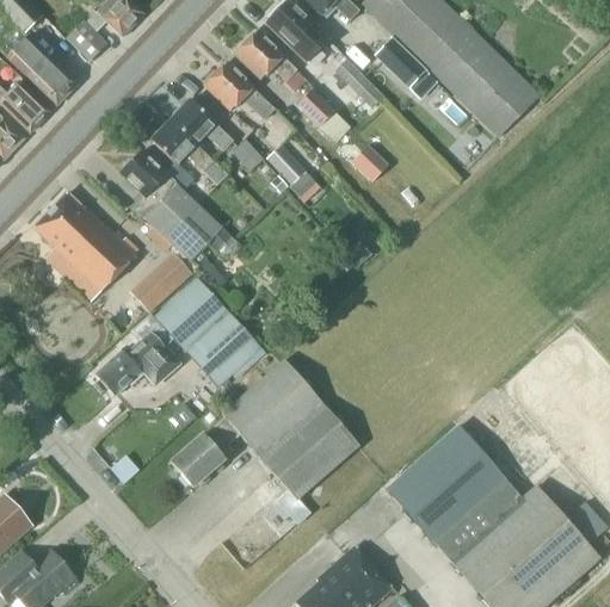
[(0,0),(0,6),(25,31),(43,13),(30,0),(0,0)]
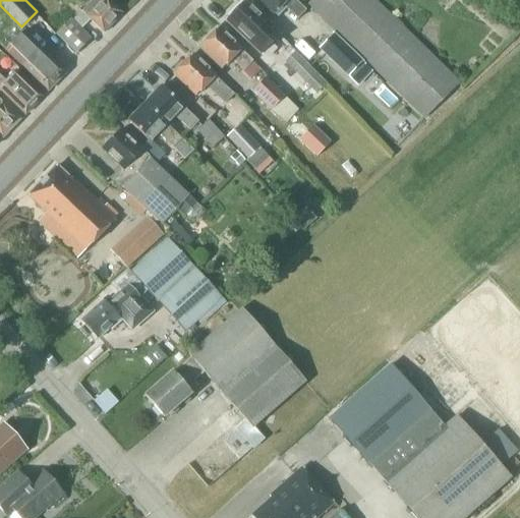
[(105,31),(123,11),(112,0),(90,0),(82,8),(73,18),(71,16),(56,31),(77,51),(92,37),(81,26),(92,17),(105,31)]
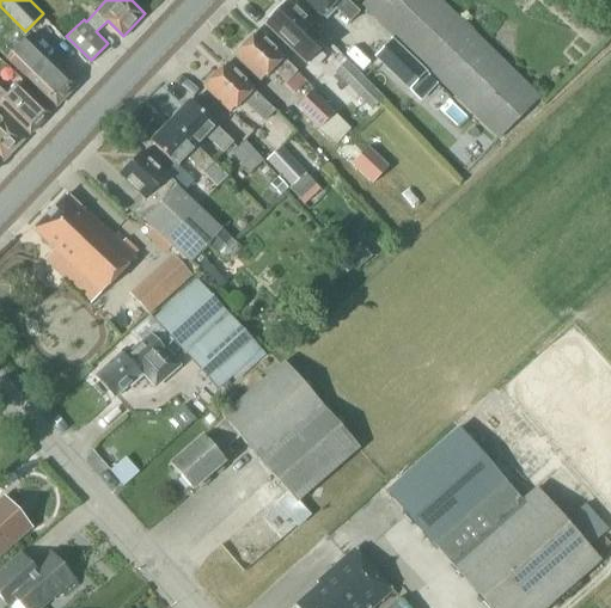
[(287,0),(266,20),(292,47),(304,35),(317,48),(327,37),(313,24),(315,24),(289,0),(287,0)]
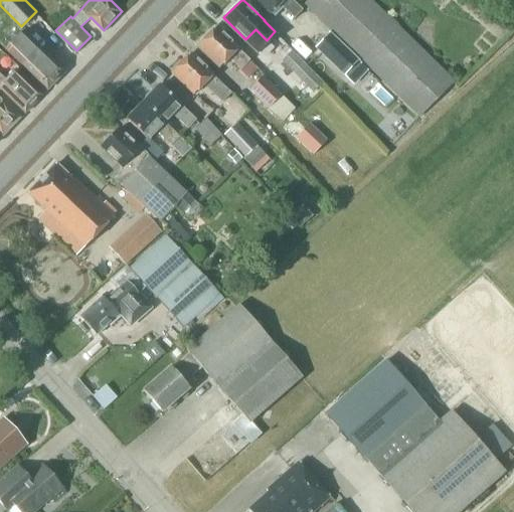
[(303,8),(294,0),(259,0),(272,11),(280,2),(295,16),(303,8)]
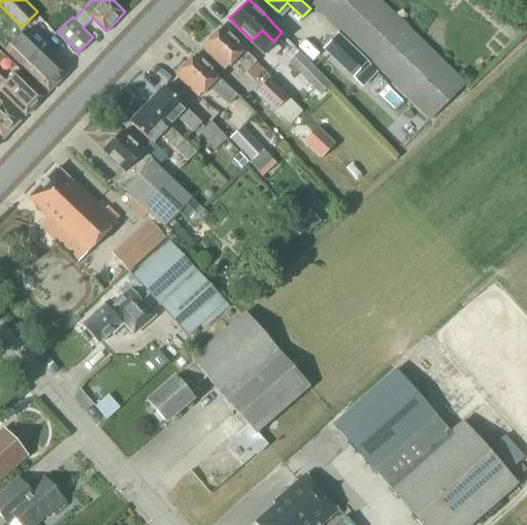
[(315,0),(313,2),(430,119),(467,81),(384,0),(315,0)]
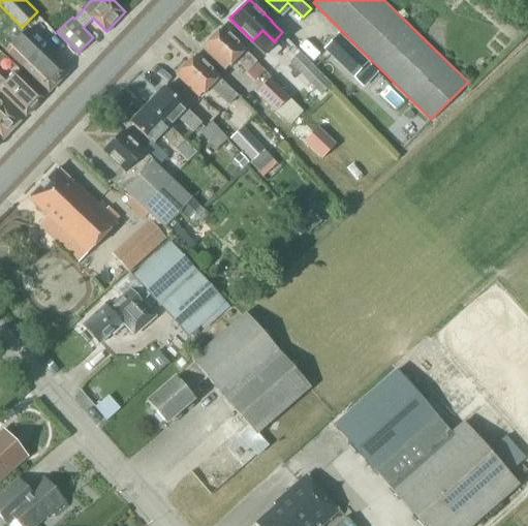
[(266,68),(256,60),(245,49),(245,48),(222,26),(204,45),(226,67),(236,58),(248,69),(246,70),(255,79),(266,68)]
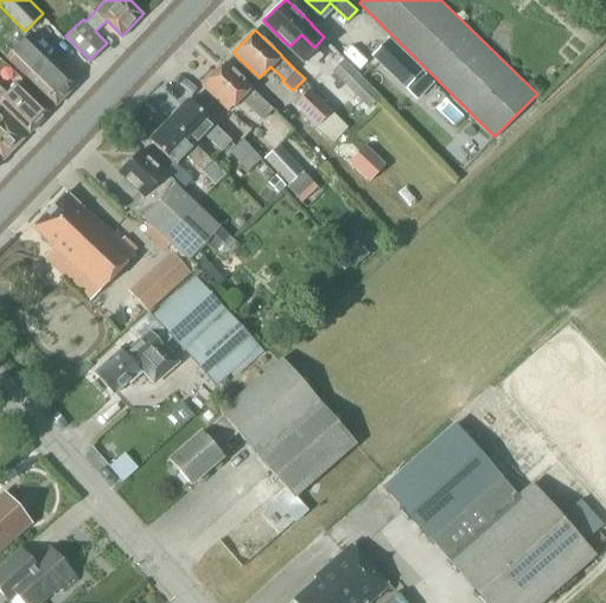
[(77,82),(46,53),(26,33),(6,53),(57,103),(77,82)]
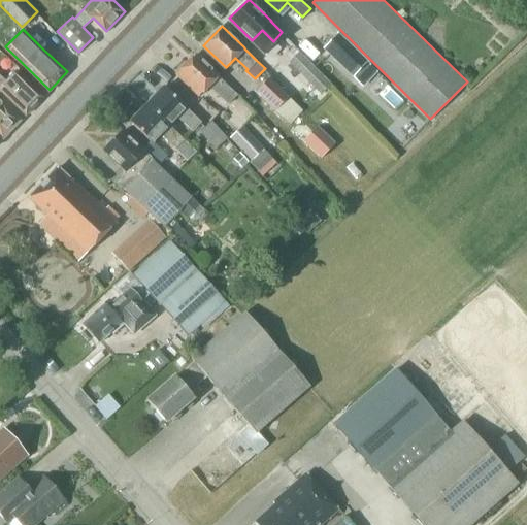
[(354,76),(369,60),(338,31),(323,47),(354,76)]
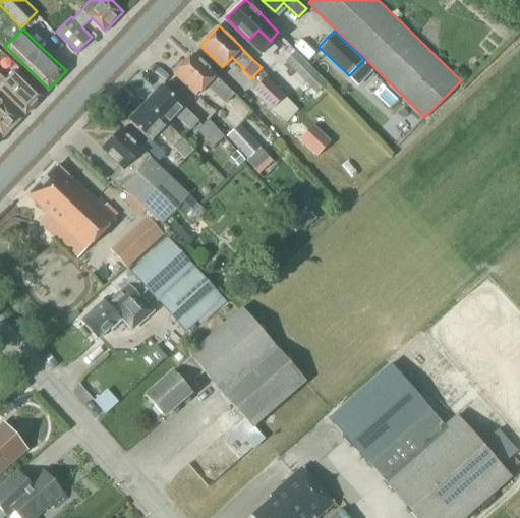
[(319,90),(327,81),(295,51),(287,59),(319,90)]
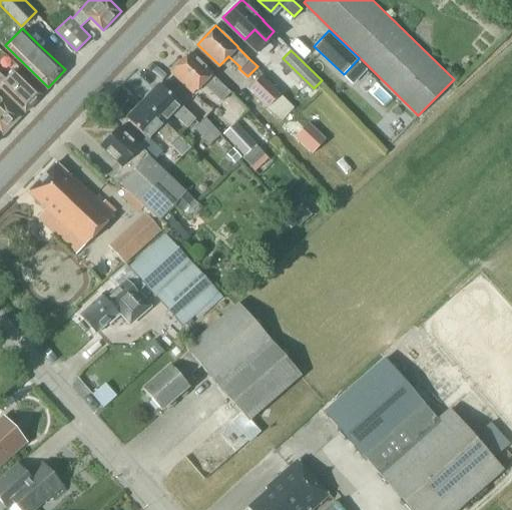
[(230,91),(223,84),(211,73),(212,73),(190,51),(171,70),(193,92),(203,82),(222,100),(230,91)]
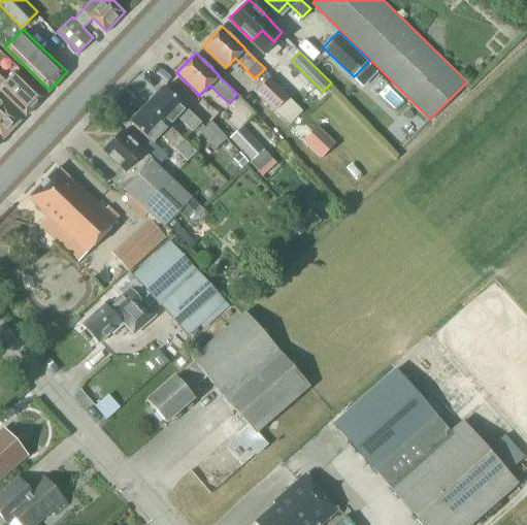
[(5,80),(0,74),(0,88),(27,113),(43,95),(17,69),(5,80)]
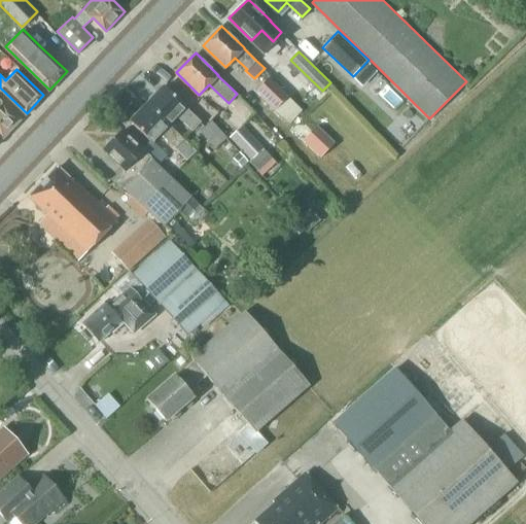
[(289,94),(270,76),(255,90),(275,109),(276,108),(290,121),(303,108),(288,95),(289,94)]
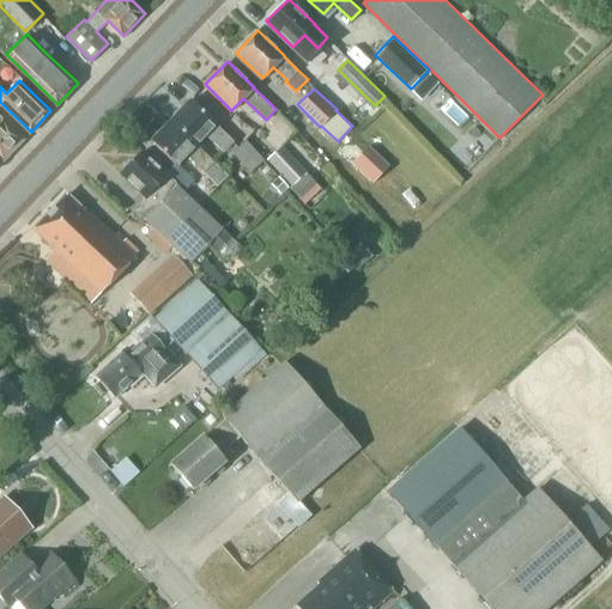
[(197,144),(198,144),(206,134),(219,146),(224,152),(235,140),(230,136),(191,99),(171,120),(197,144)]
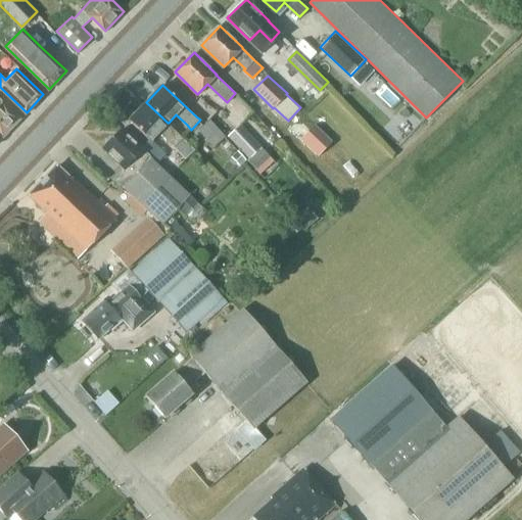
[(0,132),(3,136),(20,117),(0,98),(0,132)]
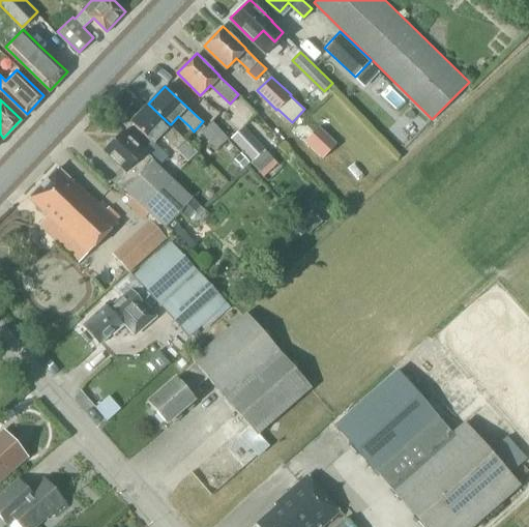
[(175,128),(171,124),(170,124),(148,104),(131,121),(151,140),(143,148),(159,165),(169,154),(154,141),(162,134),(188,159),(197,150),(174,128),(175,128)]
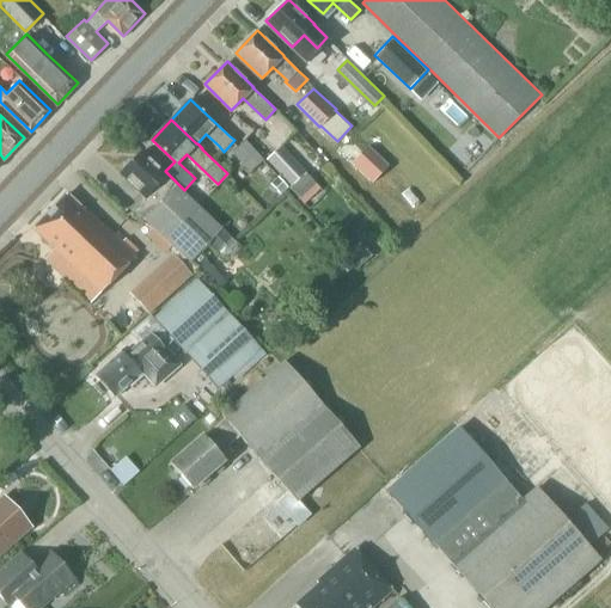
[(264,157),(245,137),(233,151),(251,170),(264,157)]
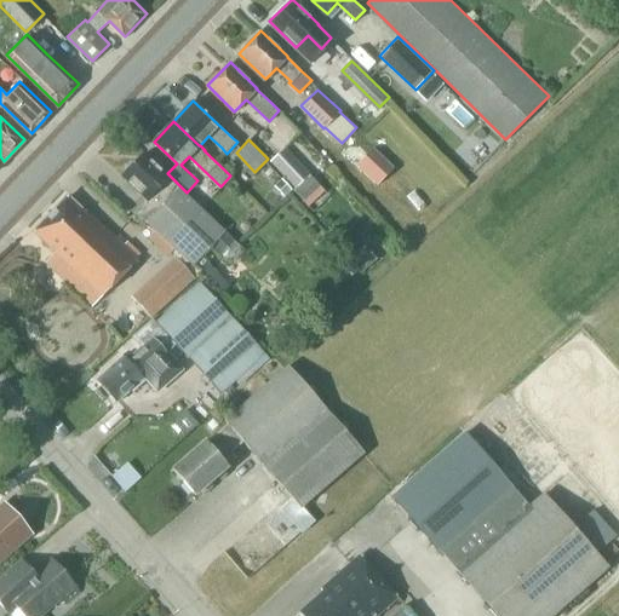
[(321,184),(286,144),(269,159),(294,186),(293,188),(304,199),(321,184)]
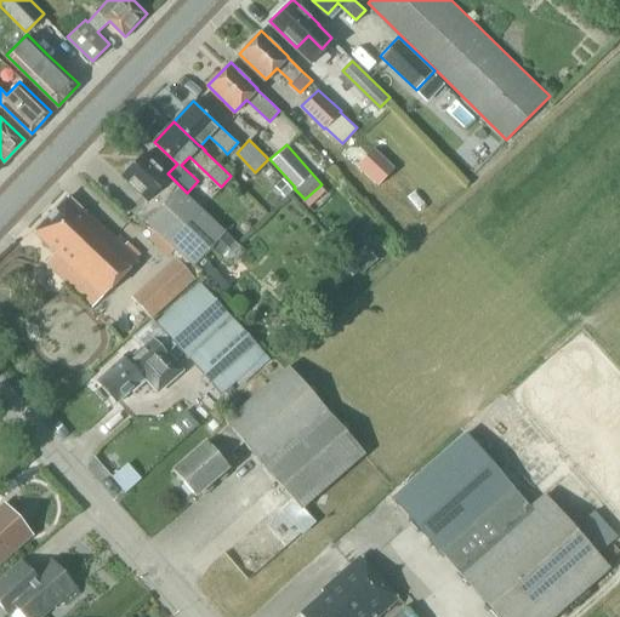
[(187,193),(168,173),(144,152),(123,175),(147,199),(136,211),(193,266),(226,230),(187,193)]
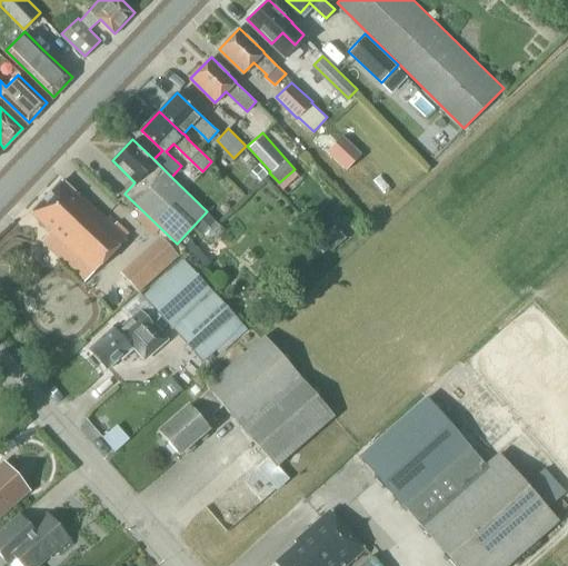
[(252,169),(262,179),(269,174),(259,162),(252,169)]
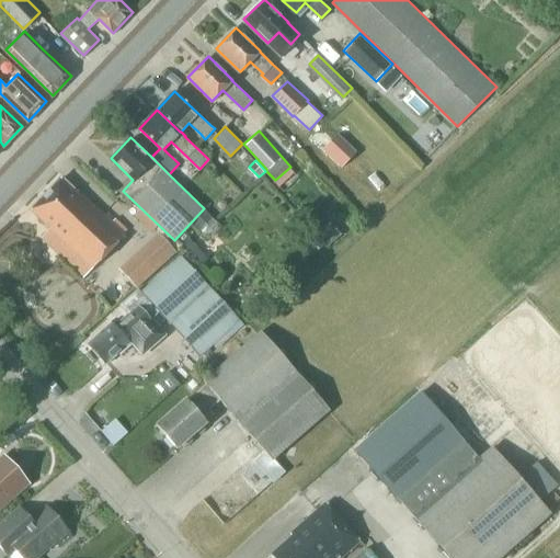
[(61,177),(31,208),(49,226),(47,228),(87,265),(121,230),(77,189),(76,190),(61,177)]
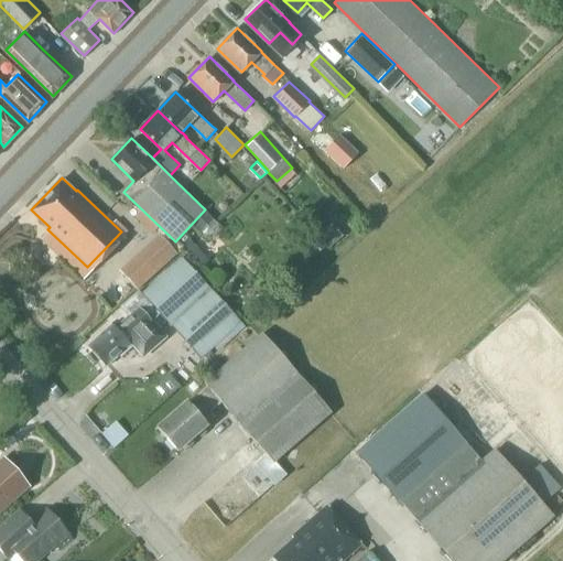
[(219,222),(207,211),(195,223),(206,234),(210,234),(219,228),(219,222)]
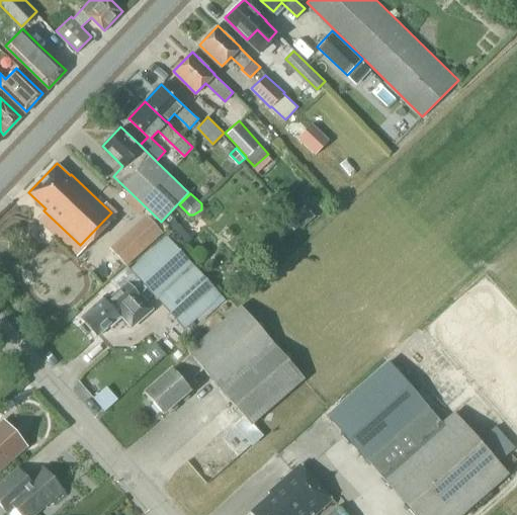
[(305,202),(293,211),(305,225),(315,216),(305,202)]
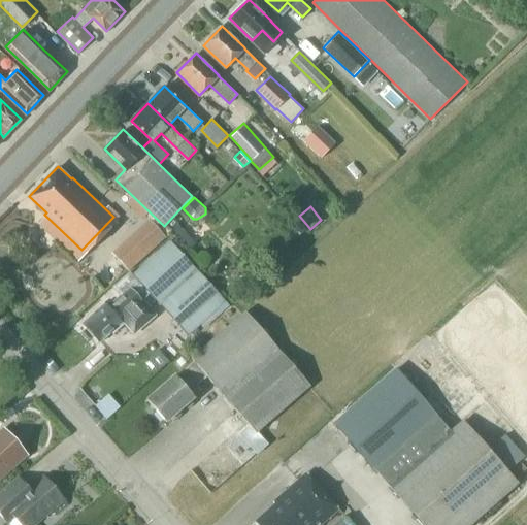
[(166,235),(150,217),(111,251),(129,270),(166,235)]
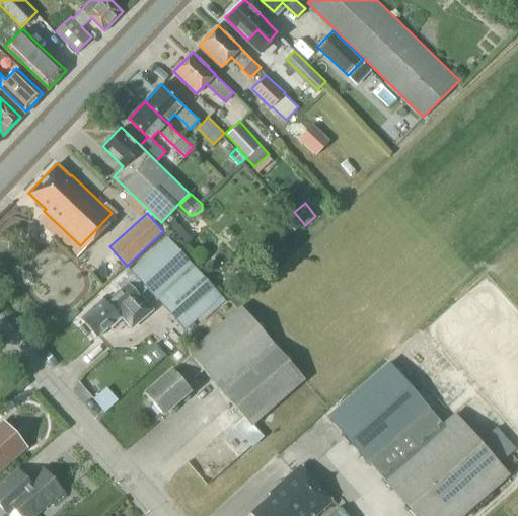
[(109,282),(118,290),(106,300),(103,297),(81,317),(97,336),(121,314),(132,327),(152,308),(140,294),(148,287),(156,297),(157,296),(186,327),(222,294),(168,235),(131,269),(128,266),(109,282)]
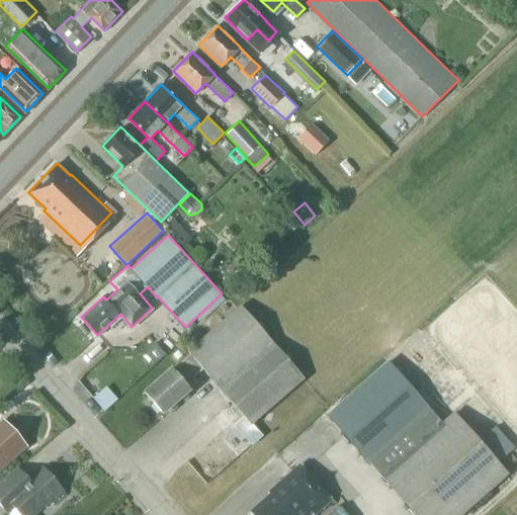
[(197,381),(193,376),(203,367),(252,423),(304,377),(239,305),(187,350),(190,353),(172,369),(171,367),(145,391),(164,413),(190,390),(189,389),(197,381)]
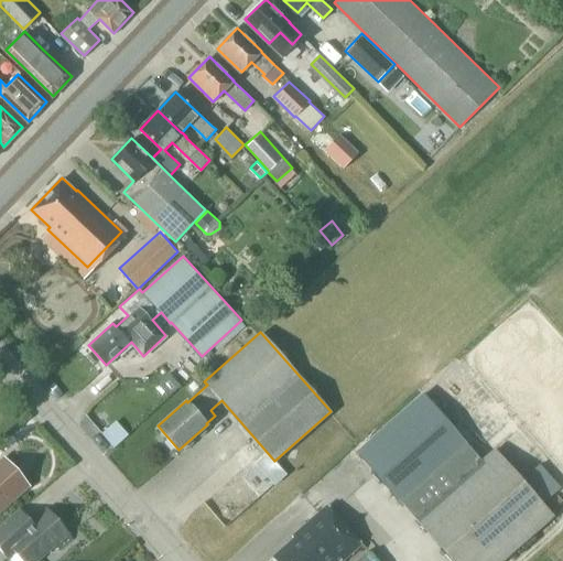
[(193,390),(198,386),(193,380),(188,385),(193,390)]
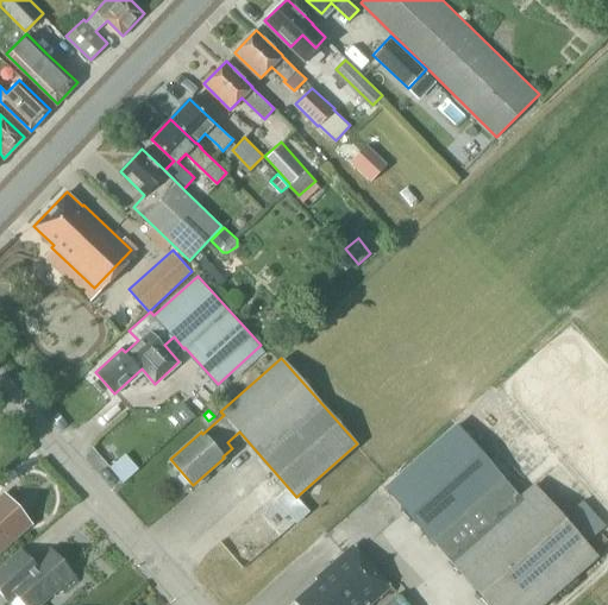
[(384,486),(489,604),(540,604),(597,555),(534,483),(520,496),(456,423),(384,486)]
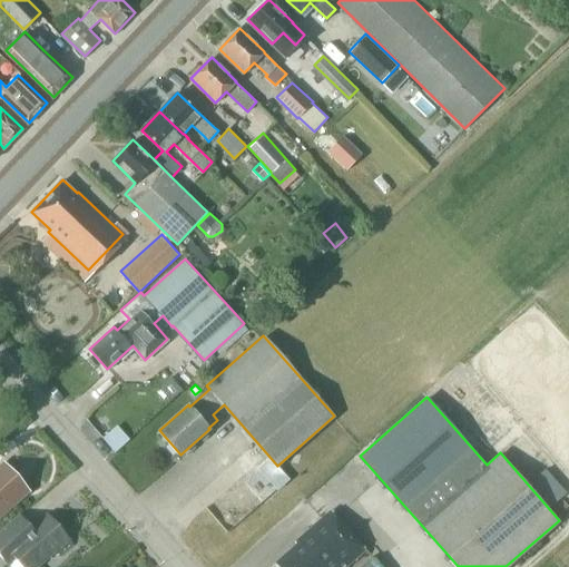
[(0,512),(27,489),(5,463),(0,467),(0,512)]
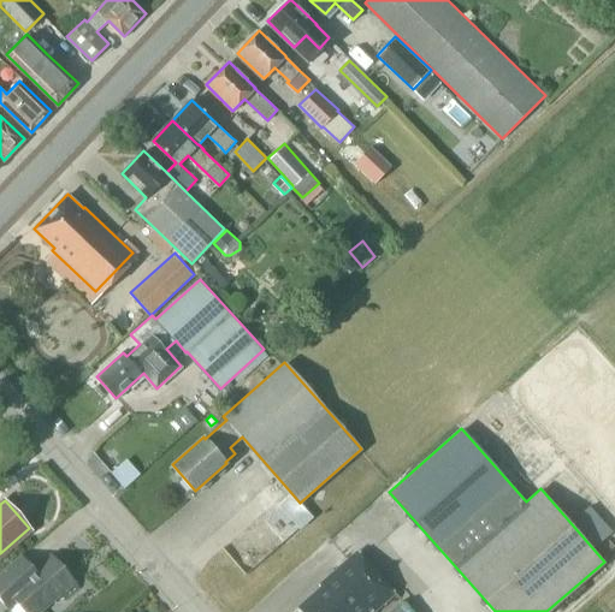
[(299,608),(302,611),(371,611),(396,590),(359,548),(319,583),(323,587),(299,608)]
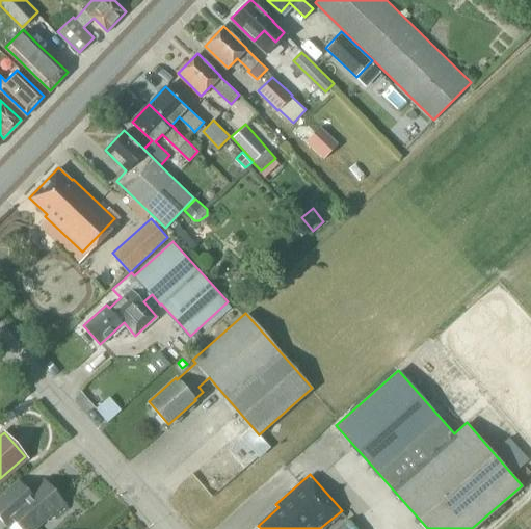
[(30,492),(20,479),(0,496),(0,516),(7,525),(15,519),(23,528),(31,528),(53,510),(57,516),(69,506),(45,479),(30,492)]
